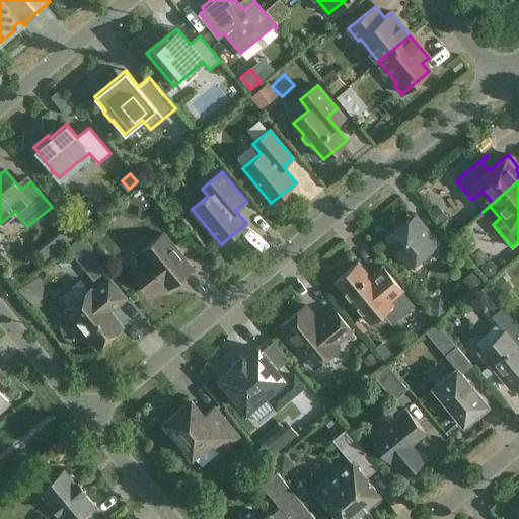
[(385,239),(409,268),(438,243),(419,220),(413,225),(409,220),(385,239)]
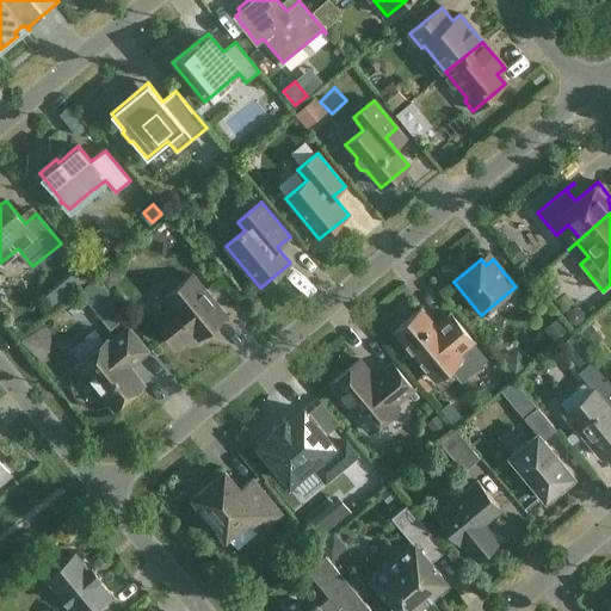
[(155,321),(177,346),(193,333),(198,338),(226,315),(192,275),(165,297),(172,307),(155,321)]
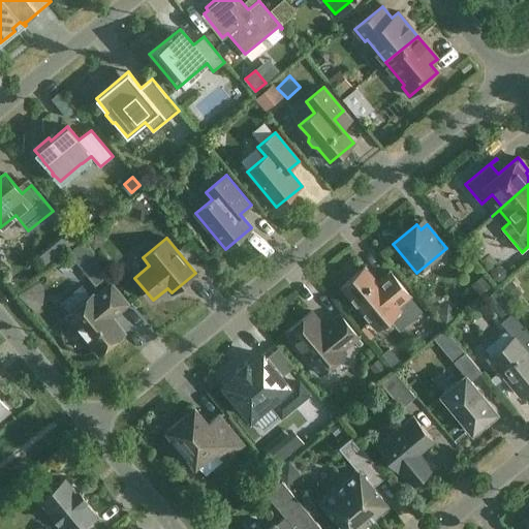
[(80,265),(93,253),(82,240),(68,251),(80,265)]
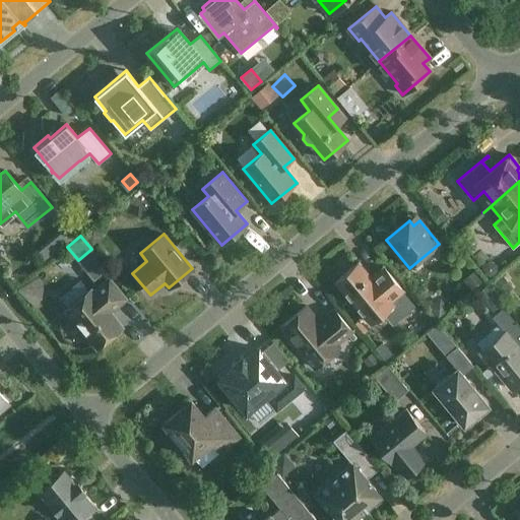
[(336,281),(371,323),(372,322),(368,318),(379,308),(383,313),(393,304),(390,301),(403,290),(384,267),(383,268),(385,271),(374,280),(359,262),(336,281)]
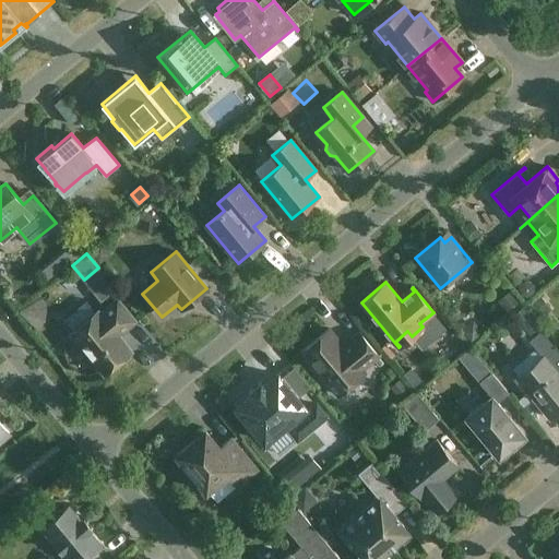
[(122,331),(123,330),(134,321),(118,300),(99,314),(97,311),(72,332),(83,346),(83,352),(87,356),(92,357),(105,372),(130,352),(115,333),(121,329),(122,331)]
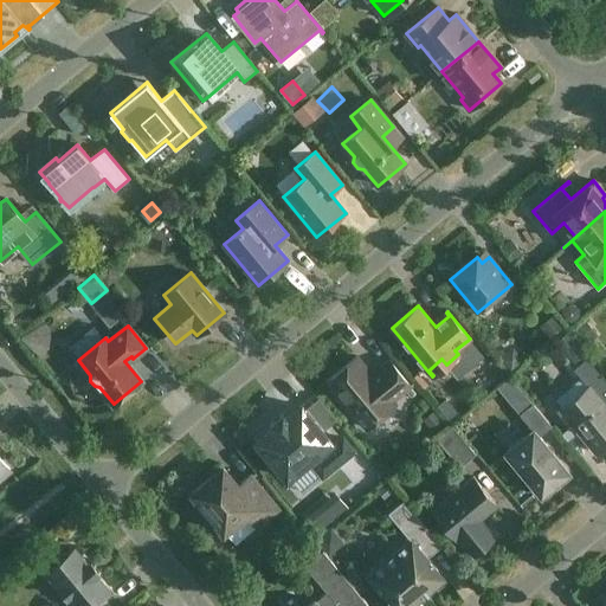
[(578,362),(597,385),(605,376),(605,373),(590,353),(578,362)]
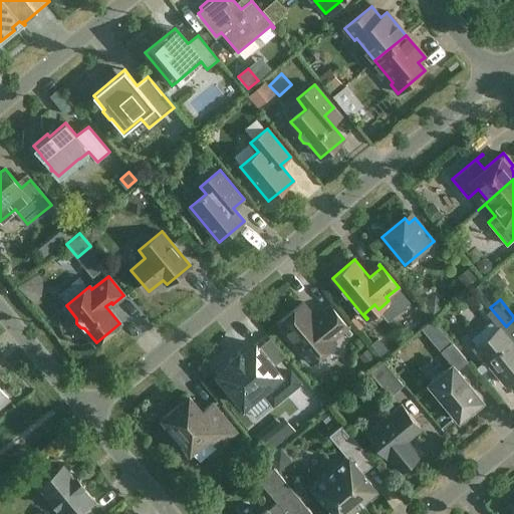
[(277,323),(310,363),(336,342),(333,339),(348,327),(330,305),(315,318),(302,302),(277,323)]
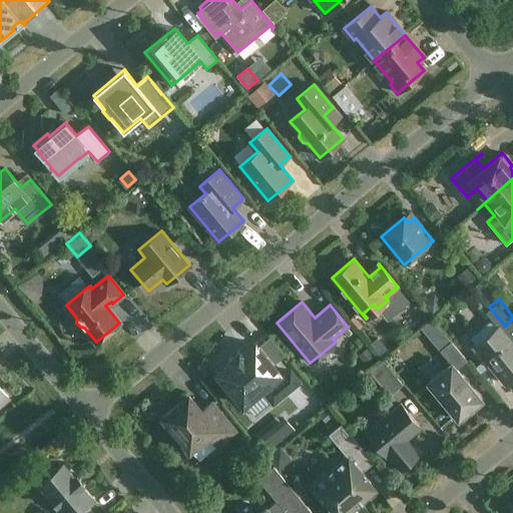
[(475,348),(505,384),(512,377),(512,342),(500,327),(475,348)]
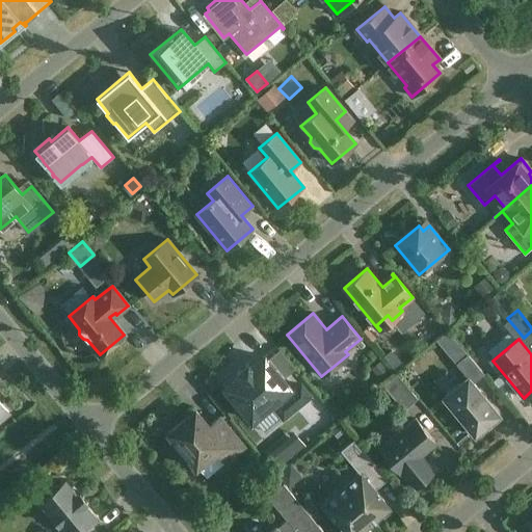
[(444,397),(475,434),(481,429),(486,430),(490,428),(494,424),(494,420),(500,415),(474,383),(484,374),(468,354),(456,364),(468,377),(444,397)]
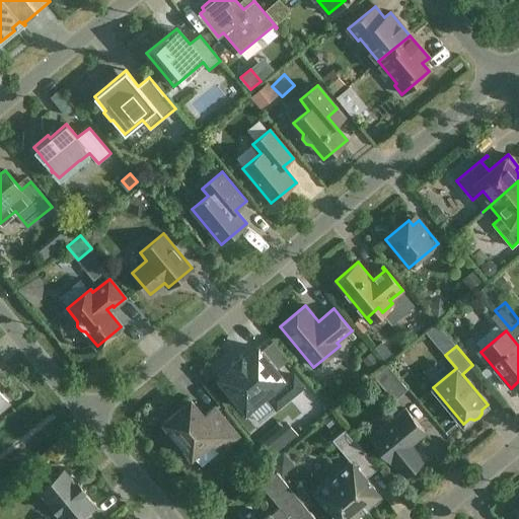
[(220,378),(246,410),(265,394),(277,409),(303,386),(294,375),(284,384),(281,381),(284,379),(257,348),(244,358),(242,355),(231,364),(233,368),(220,378)]
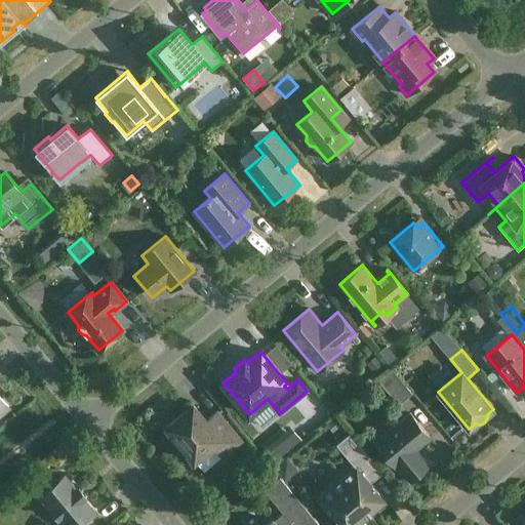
[(379,379),(399,403),(412,393),(392,369),(379,379)]
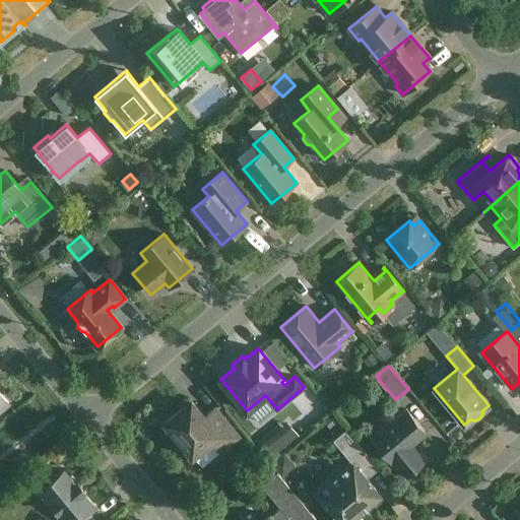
[(0,410),(8,403),(0,392),(0,410)]
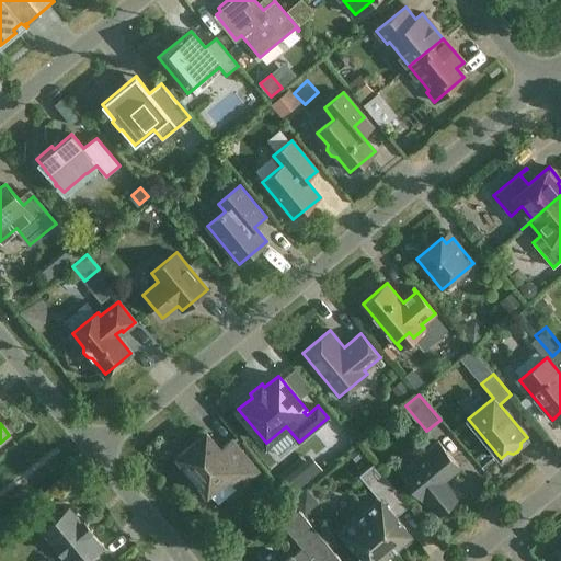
[(178,457),(207,493),(228,476),(238,488),(258,471),(232,439),(220,449),(206,433),(199,438),(201,439),(196,444),(195,443),(178,457)]
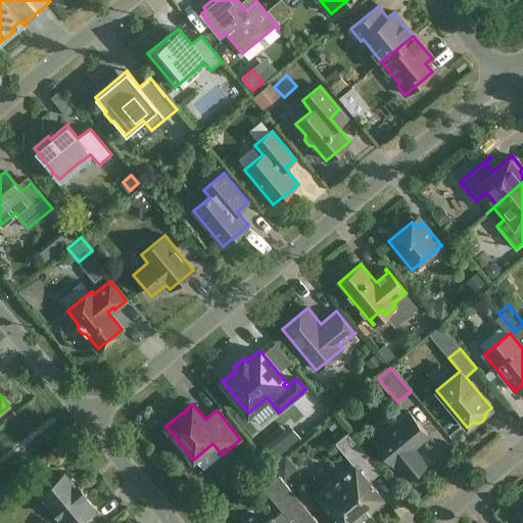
[(395,465),(408,480),(427,464),(415,448),(429,436),(409,412),(373,441),(394,466),(395,465)]
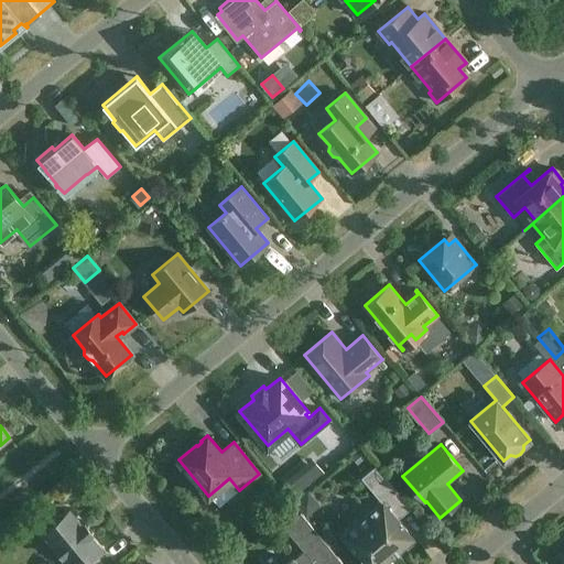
[(342,535),(366,563),(382,563),(414,539),(398,519),(411,508),(376,466),(361,478),(382,502),(342,535)]
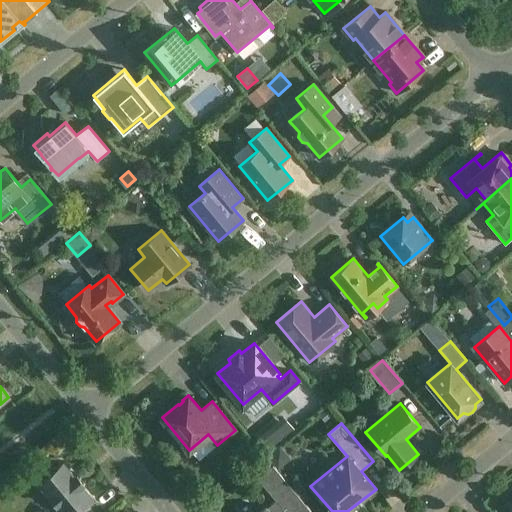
[(77,511),(93,499),(81,485),(83,484),(77,475),(75,477),(63,463),(39,484),(62,511),(77,511)]
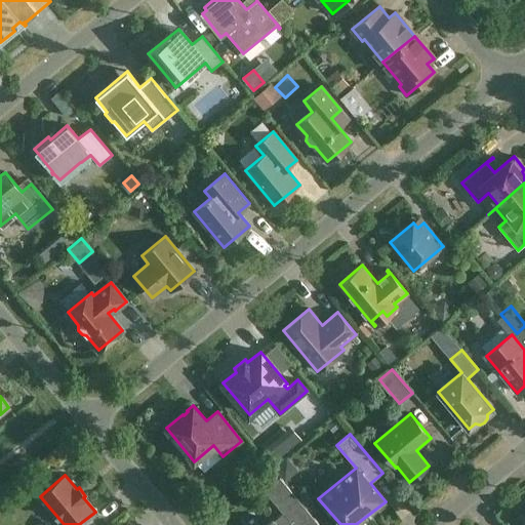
[(319,524),(280,477),(264,490),(283,513),(273,521),(273,520),(267,524),(319,524)]
